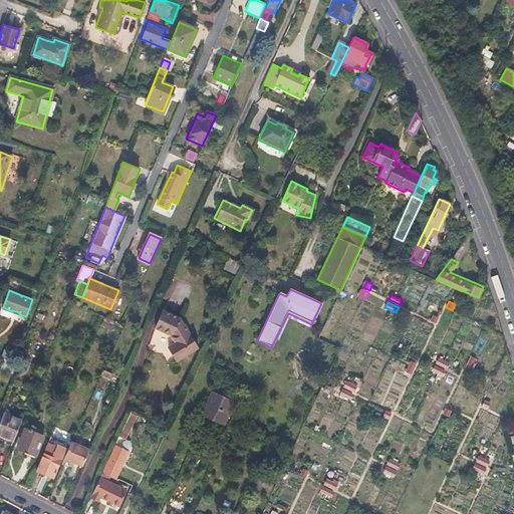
[(174,342),(167,347),(171,353),(176,360),(196,348),(178,318),(161,311),(154,328),(170,335),(174,342)]
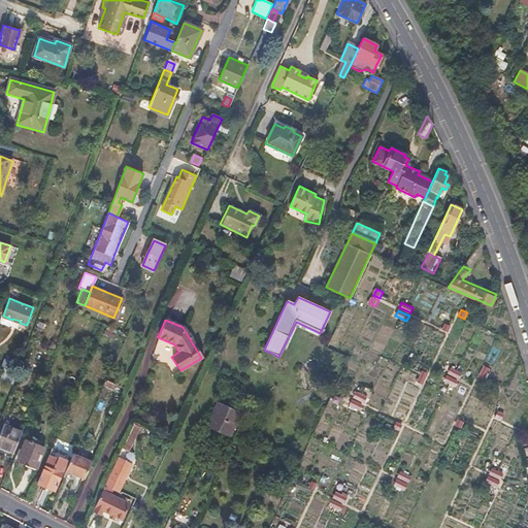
[(452,326),(446,323),(442,329),(449,332),(452,326)]
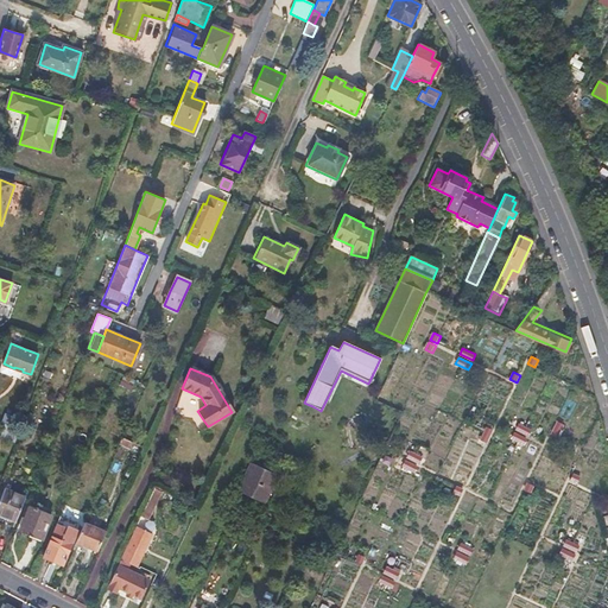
[(565,423),(559,420),(553,434),(559,437),(565,423)]
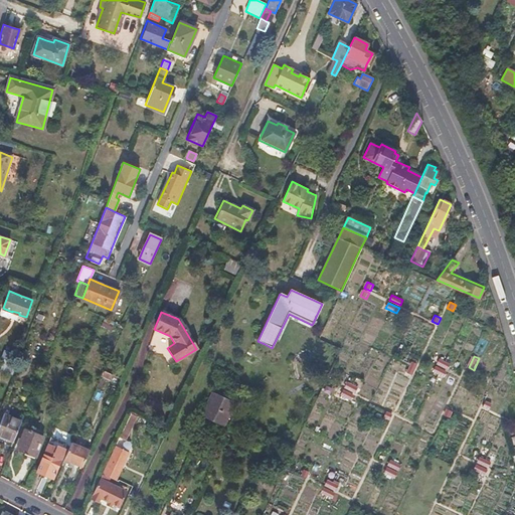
[(451,364),(440,359),(438,364),(449,370),(451,364)]
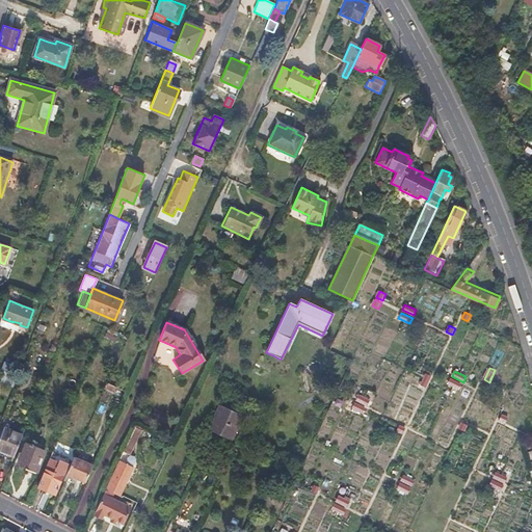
[(432,376),(427,373),(421,384),(426,388),(432,376)]
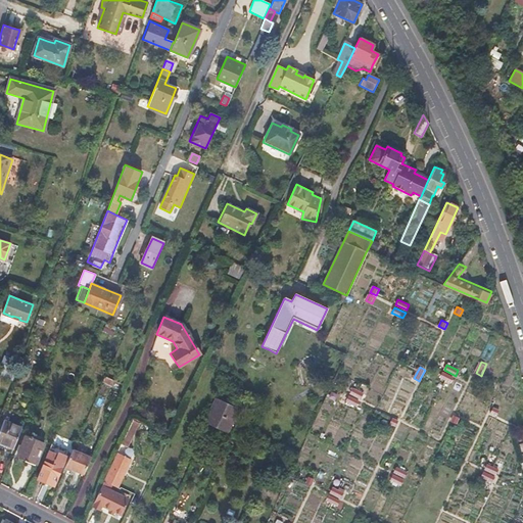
[(454,378),(442,372),(439,378),(452,383),(454,378)]
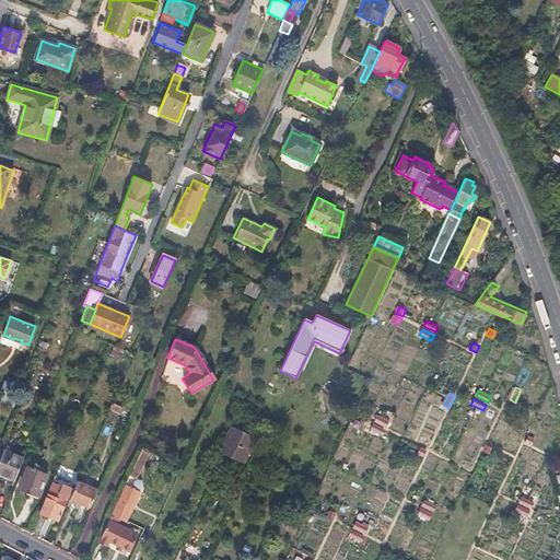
[(389,421),(377,416),(374,421),(387,427),(389,421)]
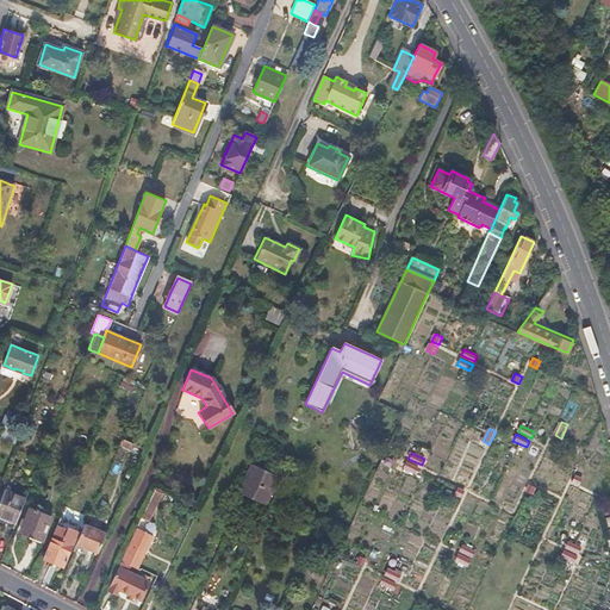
[(419,467),(405,461),(403,467),(416,473),(419,467)]
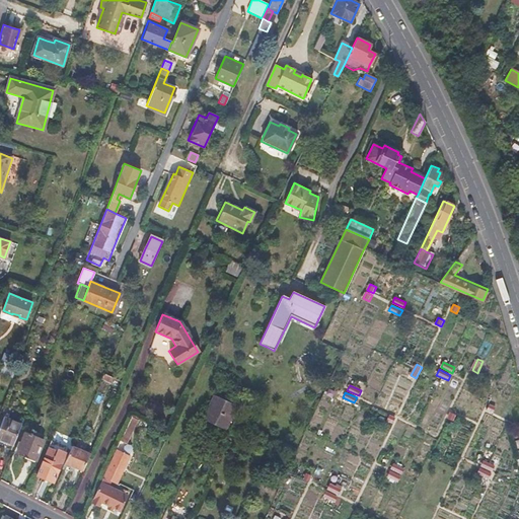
[(235,405),(213,394),(202,419),(213,424),(224,429),(235,405)]
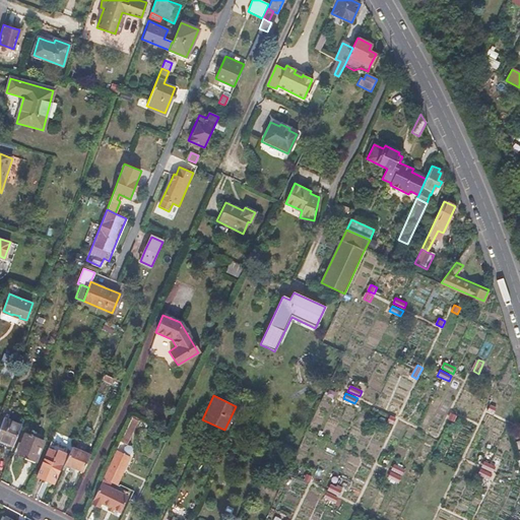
[(457,415),(451,412),(448,418),(454,421),(457,415)]
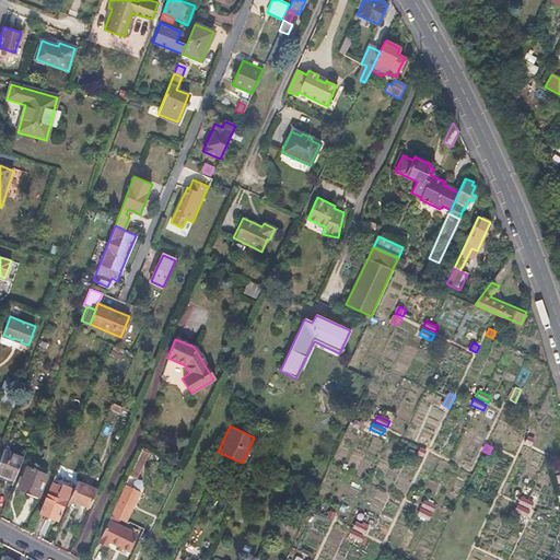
[(428,451),(421,447),(418,454),(424,457),(428,451)]
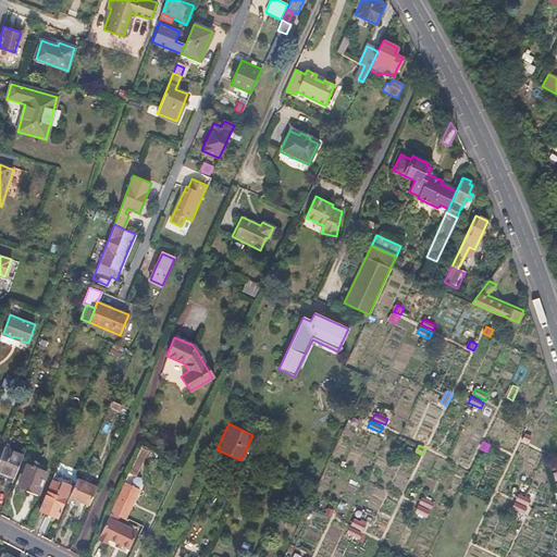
[(23,454),(3,446),(0,454),(0,471),(4,473),(13,478),(23,454)]
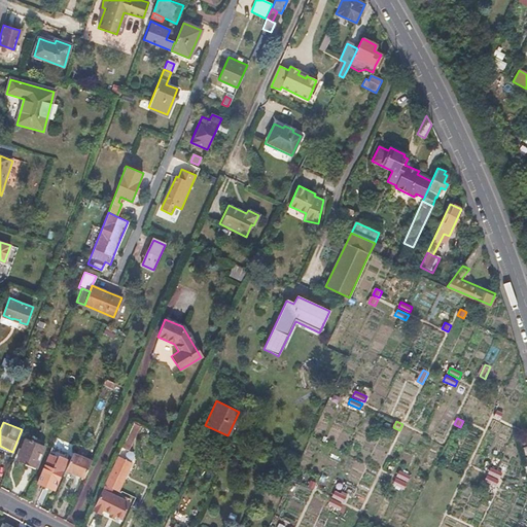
[(130,449),(141,424),(134,422),(123,446),(130,449)]
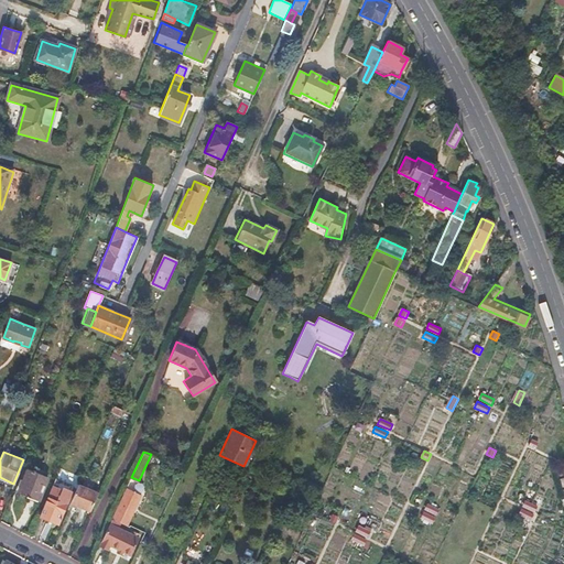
[(46,478),(26,470),(17,495),(26,498),(36,502),(46,478)]
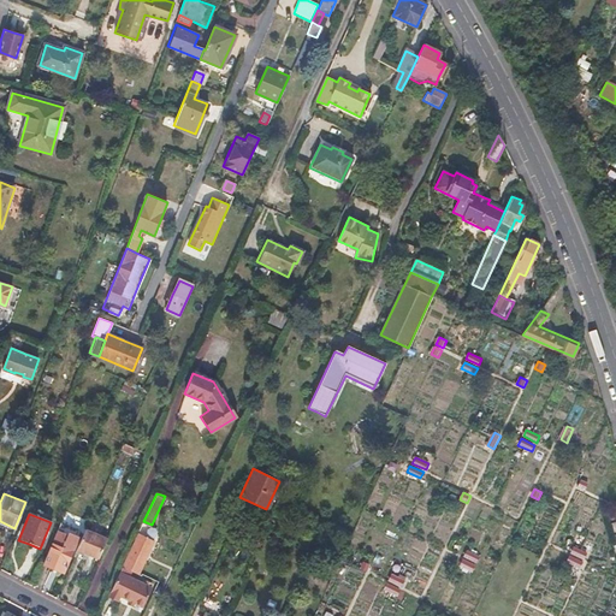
[(55,531),(41,563),(52,568),(61,573),(76,540),(55,531)]
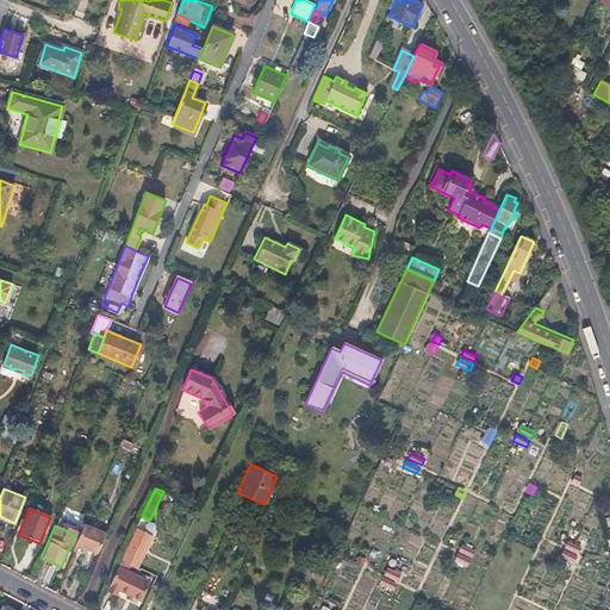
[(105,534),(85,526),(78,542),(76,543),(86,548),(97,553),(105,534)]
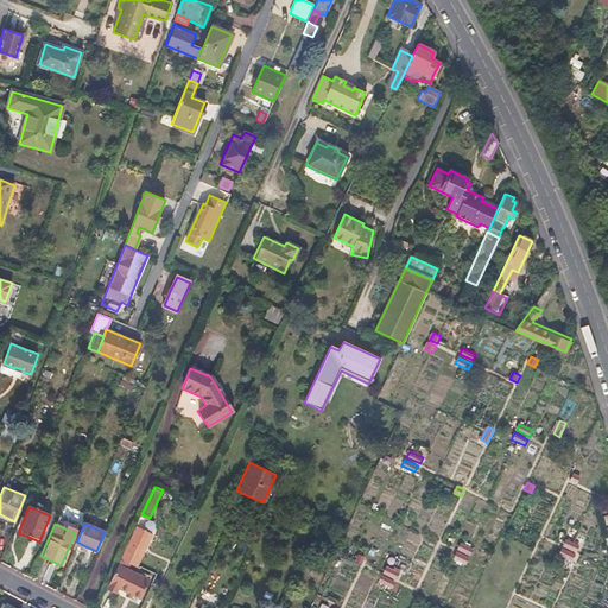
[(152,533),(135,525),(119,559),(122,561),(137,568),(152,533)]
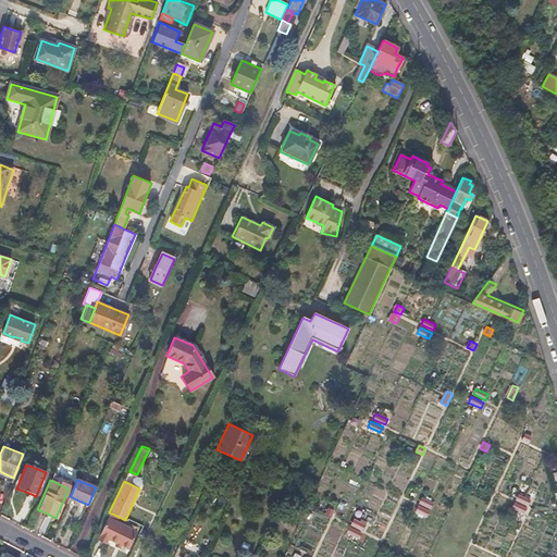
[(531,499),(519,494),(517,499),(529,506),(531,499)]
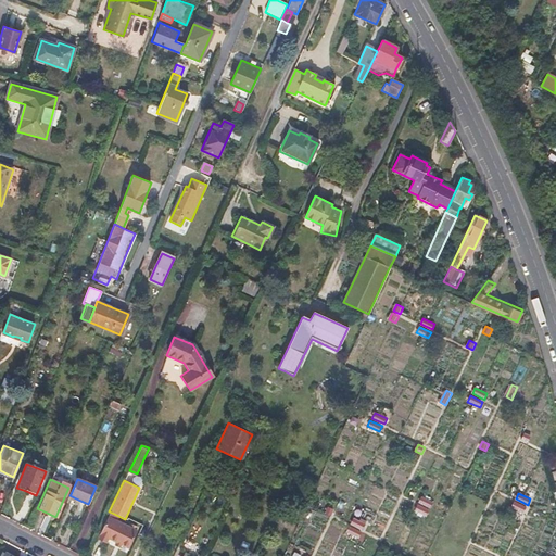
[(433,502),(421,496),(418,502),(430,507),(433,502)]
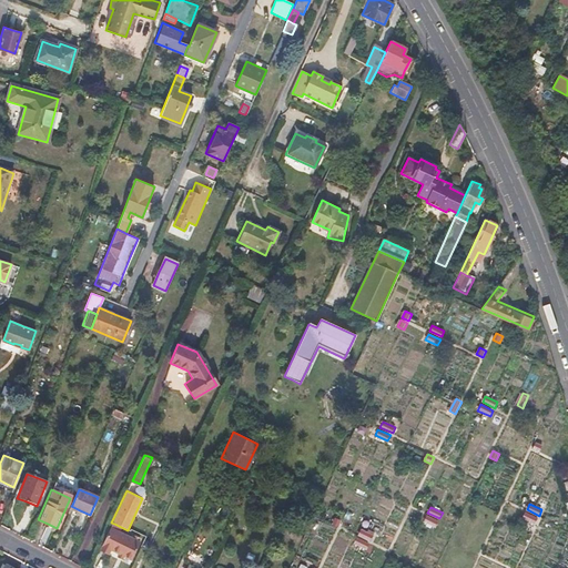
[(538,518),(526,511),(523,518),(536,524),(538,518)]
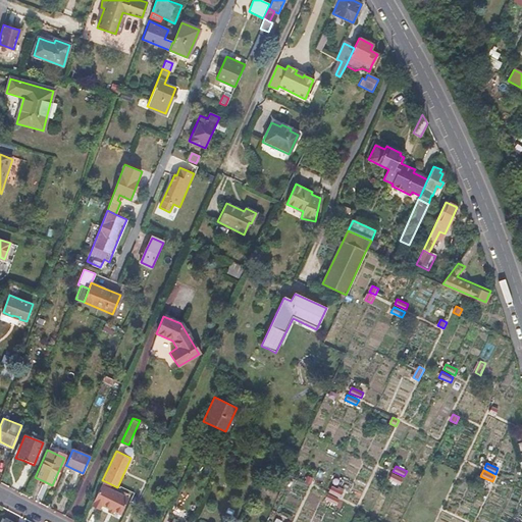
[(404,479),(393,474),(389,479),(401,484),(404,479)]
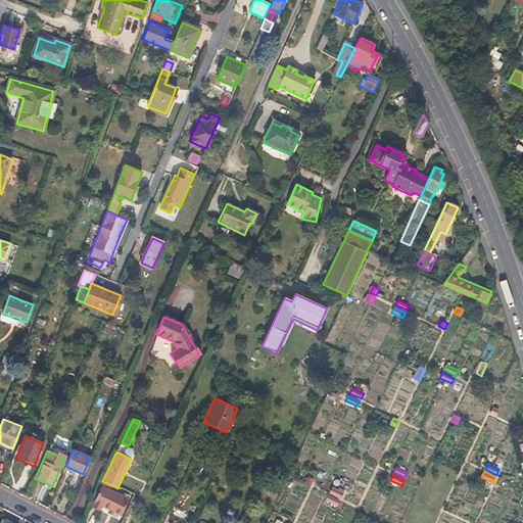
[(315,480),(308,477),(305,483),(312,486),(315,480)]
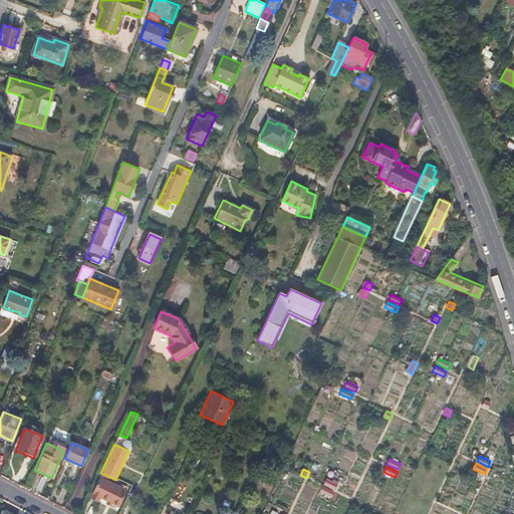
[(101,480),(98,478),(88,498),(93,500),(98,502),(100,497),(118,506),(125,491),(101,480)]
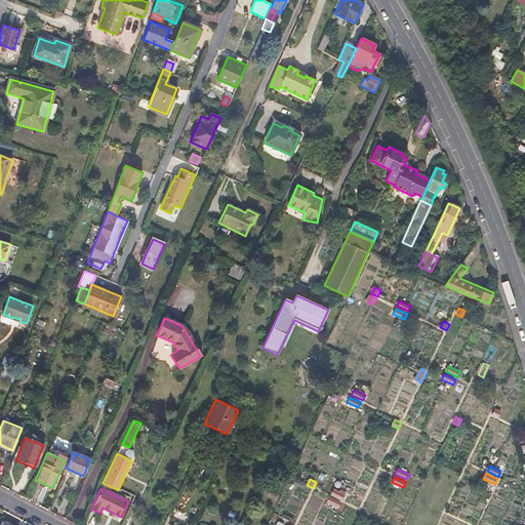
[(346,494),(333,489),(331,494),(342,500),(346,494)]
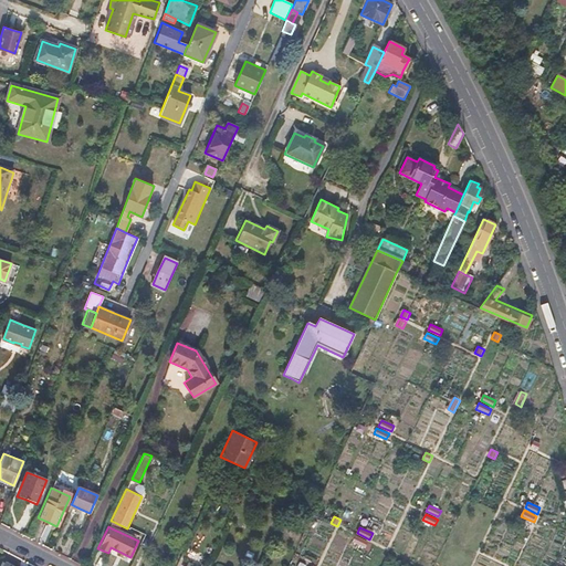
[(368,542),(356,536),(353,542),(365,547),(368,542)]
